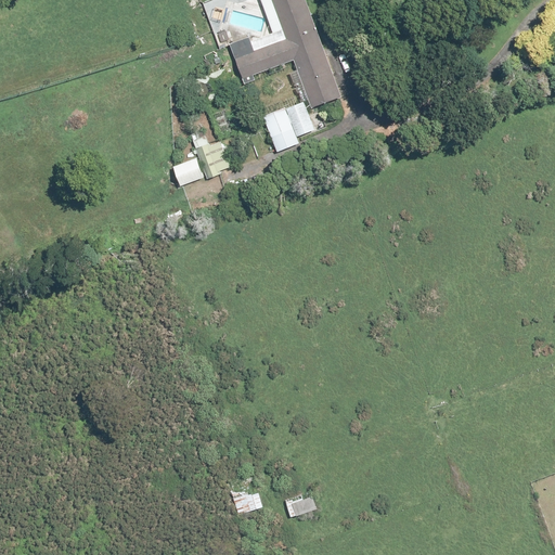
[(315,130),(304,102),(308,100),(311,107),(340,97),(305,0),(260,0),(265,11),(274,7),(286,39),(279,42),(275,33),(250,41),(249,37),(229,44),(244,85),(255,80),(253,76),(294,61),(299,75),(292,78),(300,103),(286,108),(285,107),(262,116),(278,152),(299,143),(297,137),(315,130)]
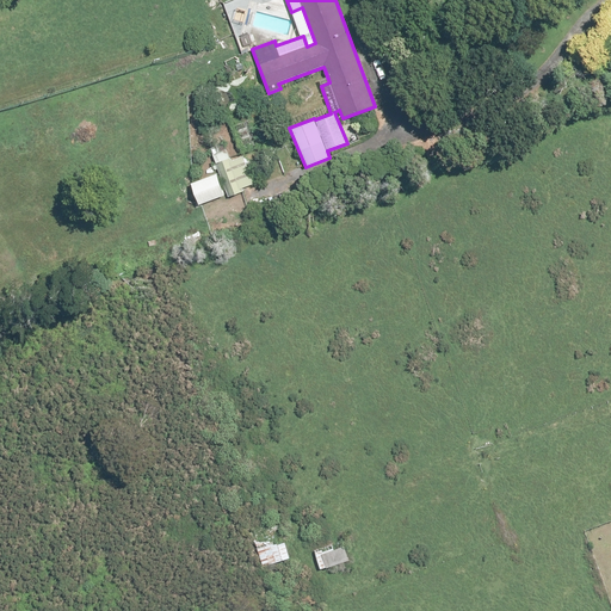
[(241,79),(217,88),(226,113),(251,104),(241,79)]
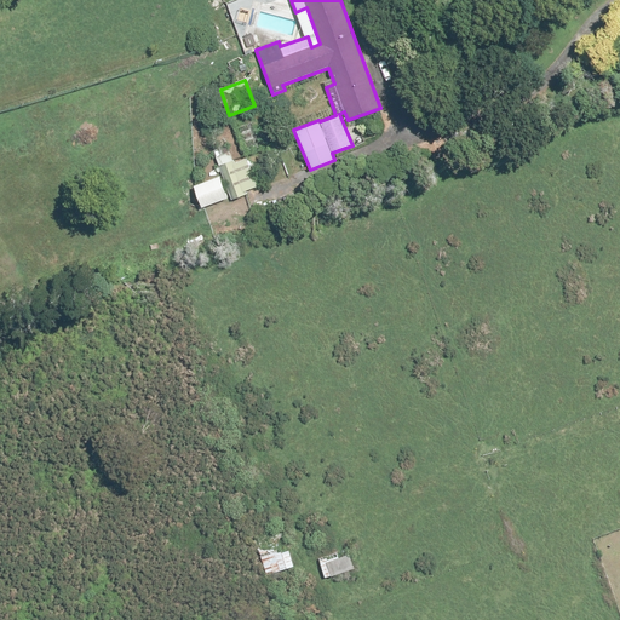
[(219,166),(231,200),(248,194),(247,190),(258,187),(247,159),(235,162),(234,160),(219,166)]
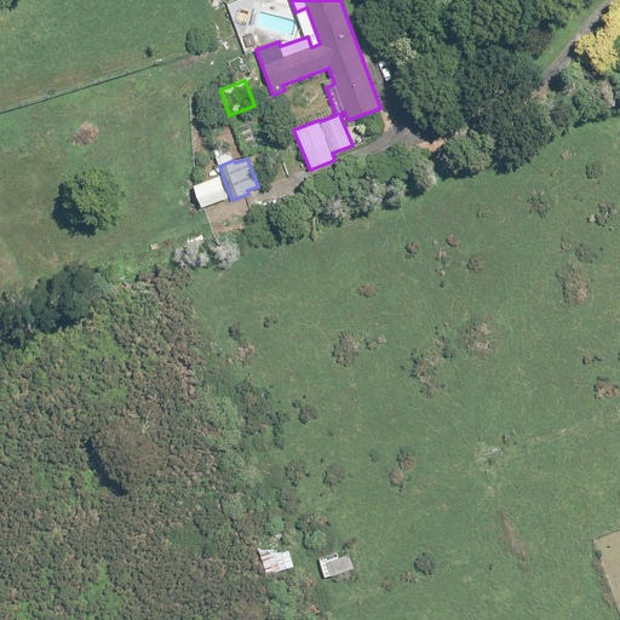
[(218,177),(193,187),(201,208),(227,199),(218,177)]
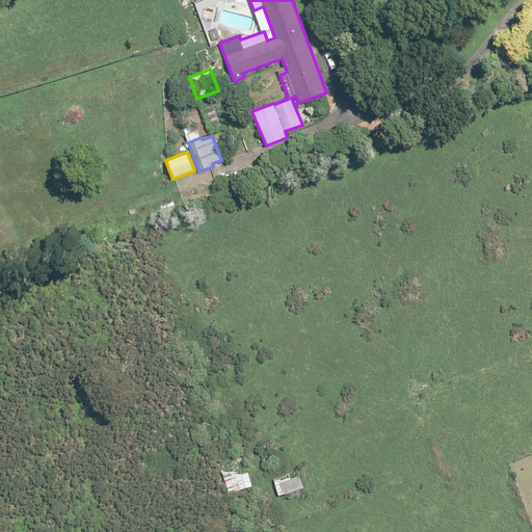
[(236,467),(221,471),(229,493),(253,485),(247,470),(238,473),(236,467)]
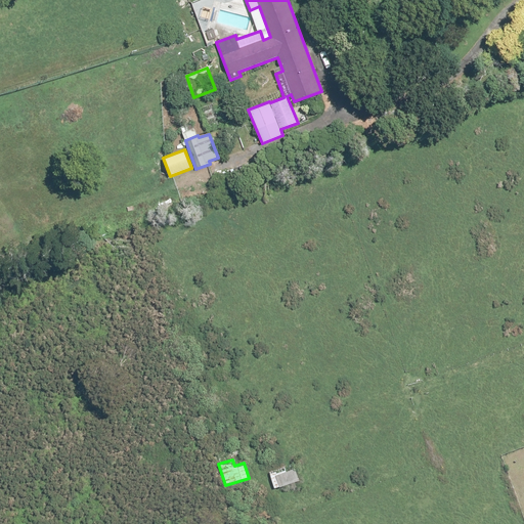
[(270,473),(270,474),(268,474),(268,476),(270,476),(274,487),(279,486),(279,487),(299,480),(295,468),(286,471),(285,468),(270,473)]
